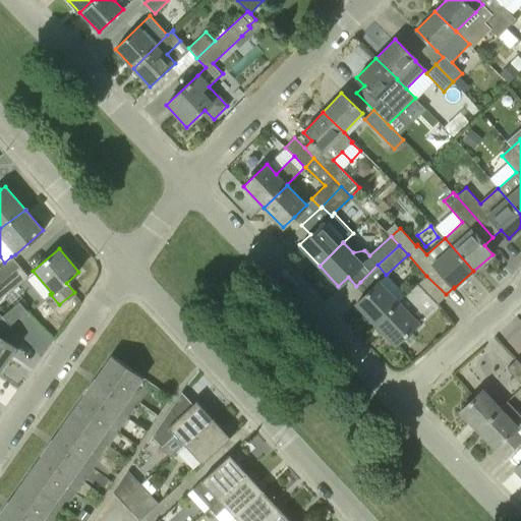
[(0,265),(0,283),(19,267),(11,256),(4,263),(0,265)]
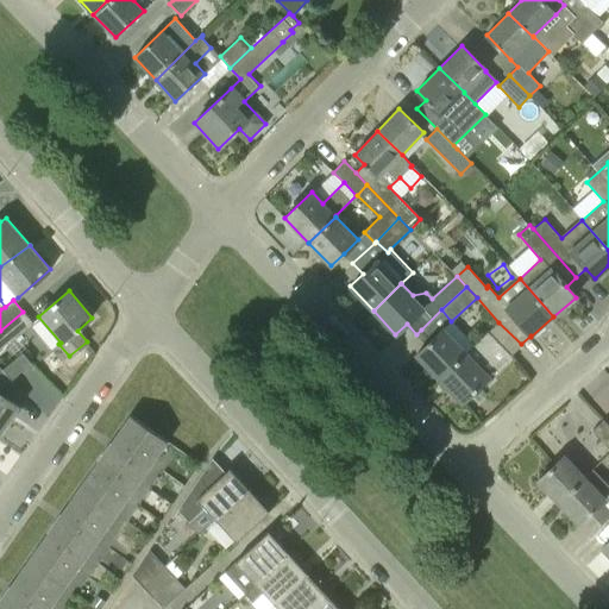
[(415,355),(439,380),(473,345),(451,321),(441,309),(421,330),(432,339),(415,355)]
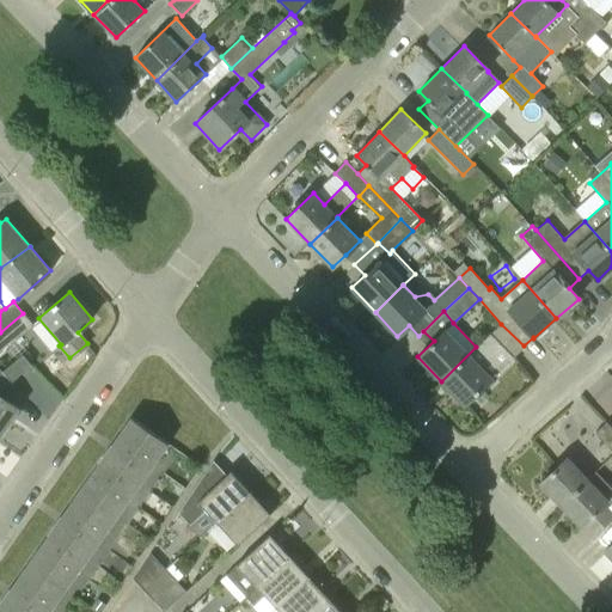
[(0,356),(6,350),(7,348),(34,325),(23,313),(0,332),(0,356)]
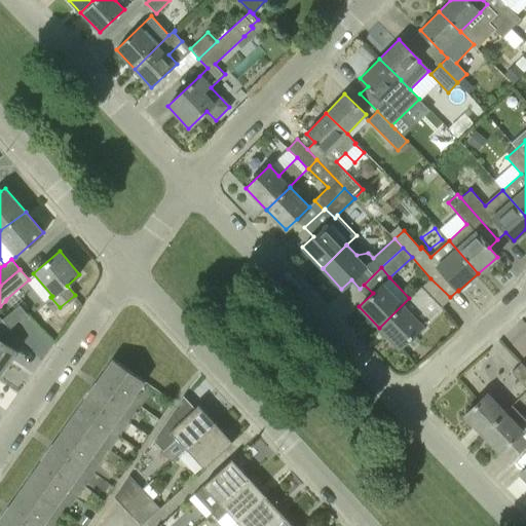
[(420,288),(430,298),(440,308),(441,308),(451,299),(450,297),(430,278),(420,288)]
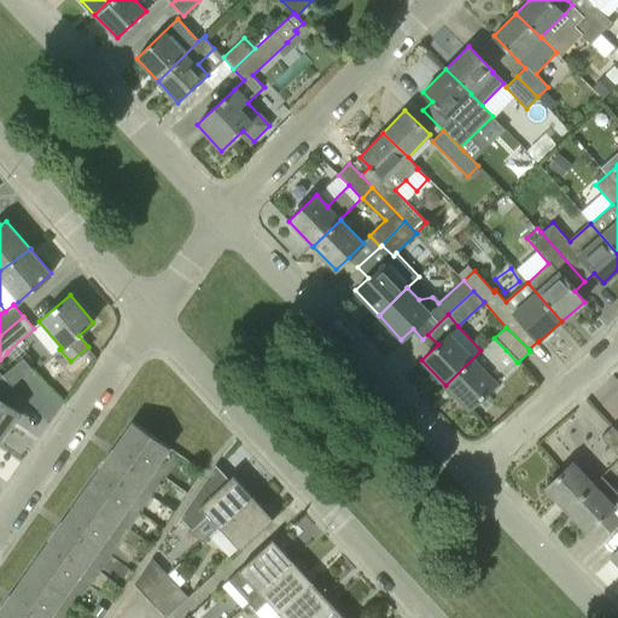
[(481,350),(445,385),(468,408),(496,382),(484,369),(506,350),(494,338),(481,350)]
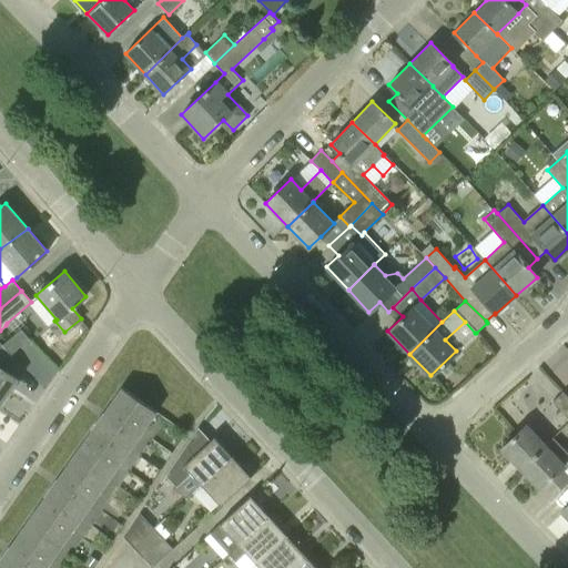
[(29,338),(20,328),(2,344),(10,354),(29,338)]
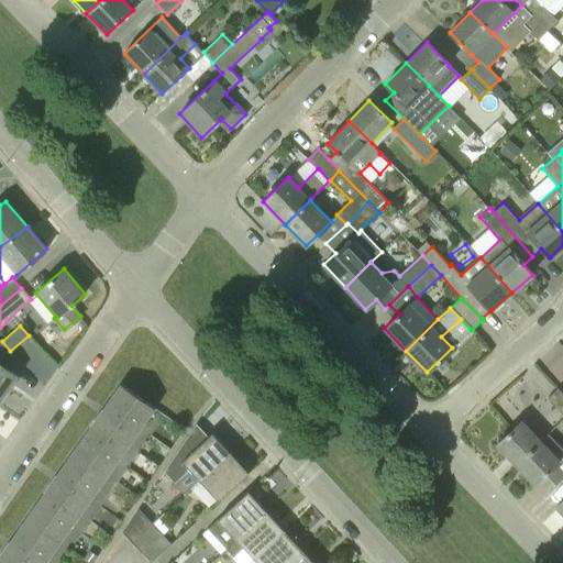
[(0,398),(17,375),(6,368),(13,355),(0,339),(0,398)]
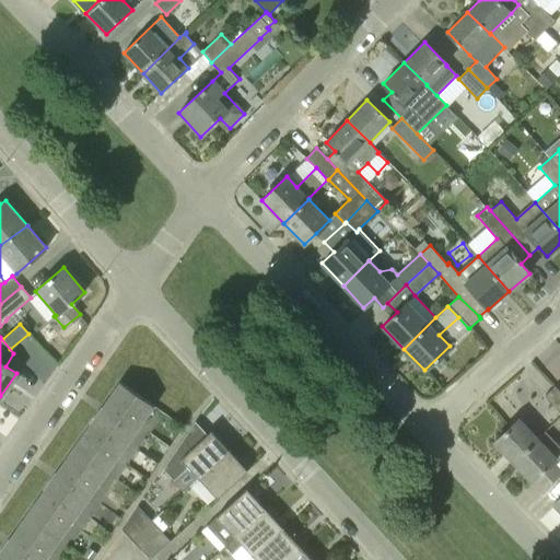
[(108,398),(142,422),(153,405),(120,382),(108,398)]
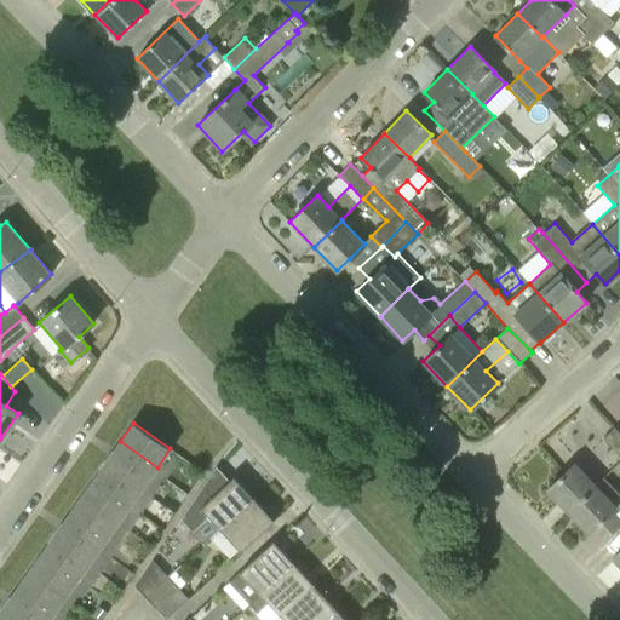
[(619,454),(619,434),(614,428),(603,437),(619,454)]
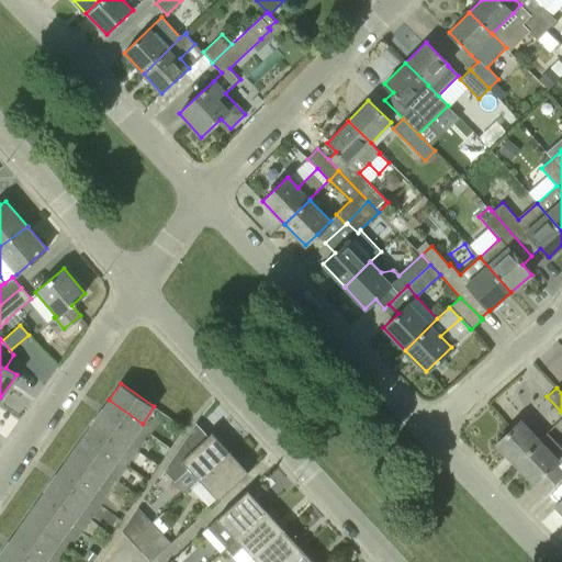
[(131,440),(143,424),(109,400),(97,416),(131,440)]
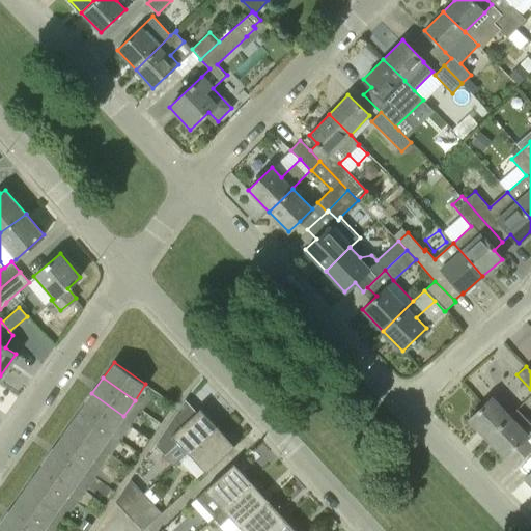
[(112,431),(123,416),(91,393),(81,410),(112,431)]
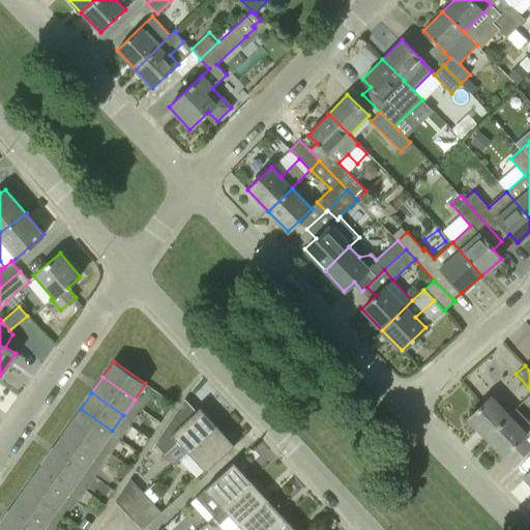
[(468,418),(486,437),(508,414),(492,395),(468,418)]
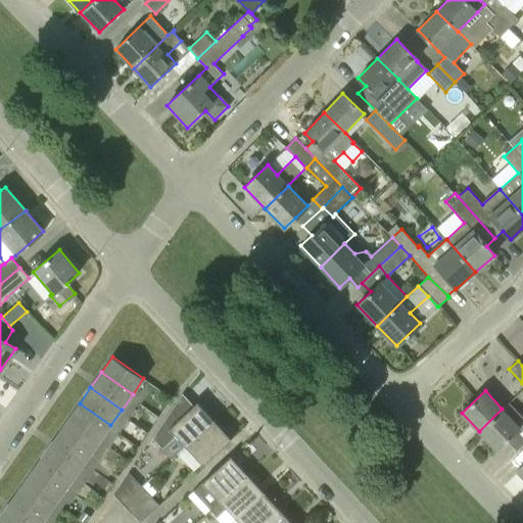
[(522,444),(522,417),(509,401),(502,409),(479,431),(496,450),(507,440),(516,452),(522,444)]
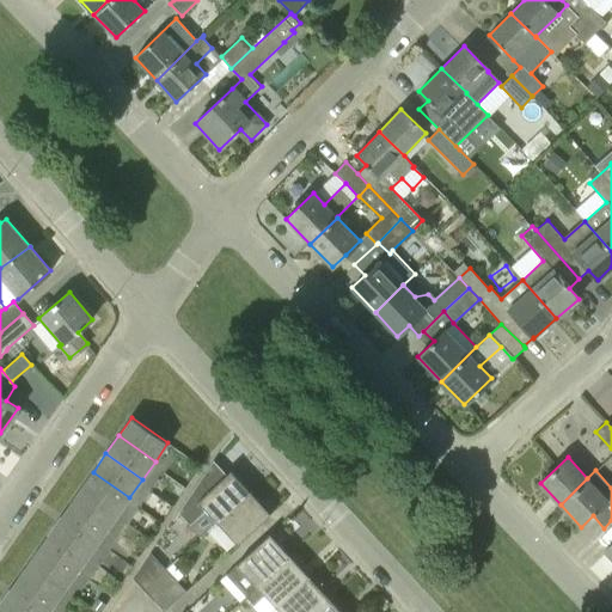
[(197,501),(216,521),(250,491),(231,471),(197,501)]
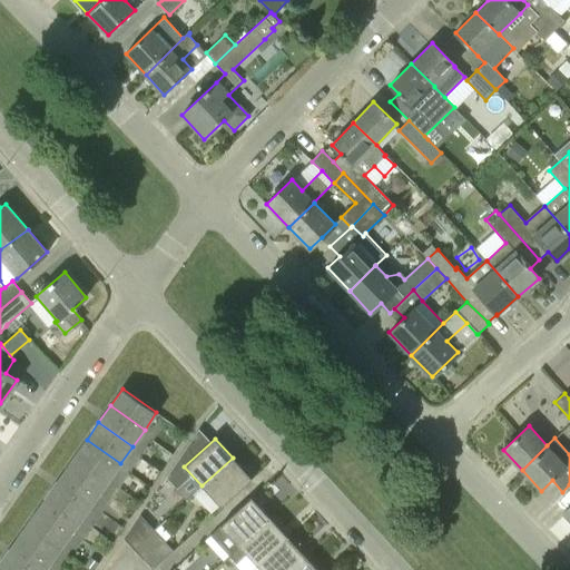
[(109,480),(120,463),(87,440),(75,457),(109,480)]
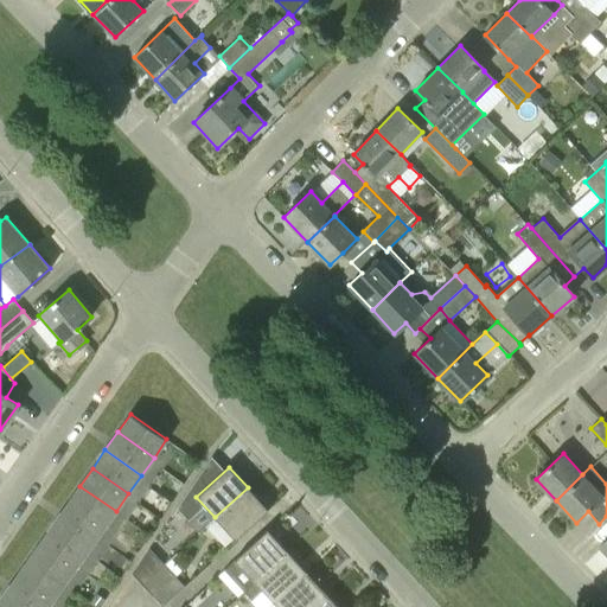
[(103,529),(116,511),(80,486),(66,504),(103,529)]
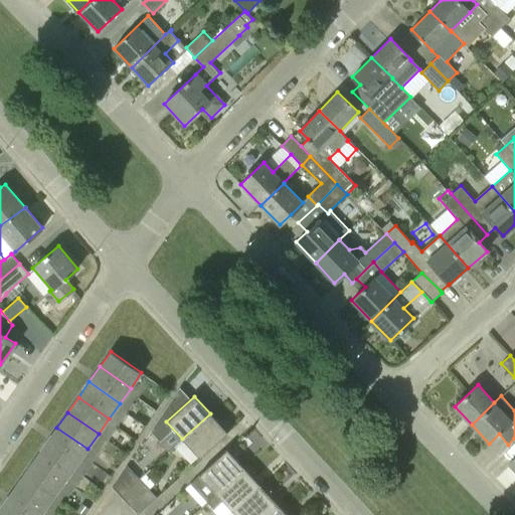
[(210,413),(182,439),(199,458),(227,433),(210,413)]
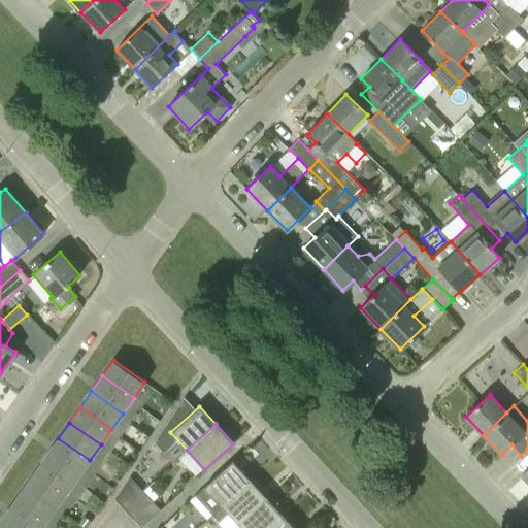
[(78,476),(90,460),(58,438),(47,454),(78,476)]
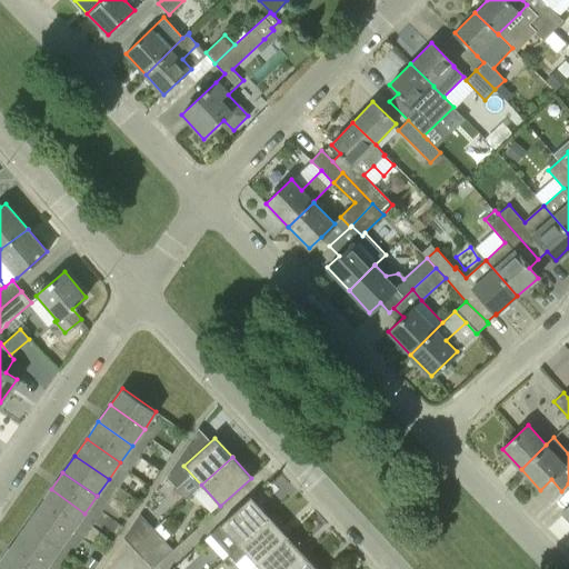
[(72,530),(85,513),(51,489),(39,506),(72,530)]
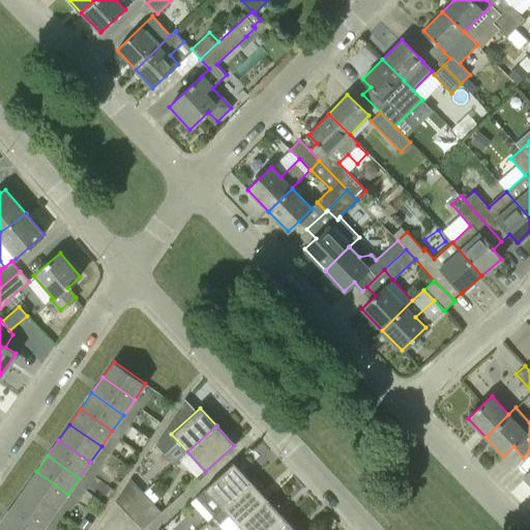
[(215,514),(223,508),(251,480),(233,462),(195,497),(203,506),(205,504),(215,514)]
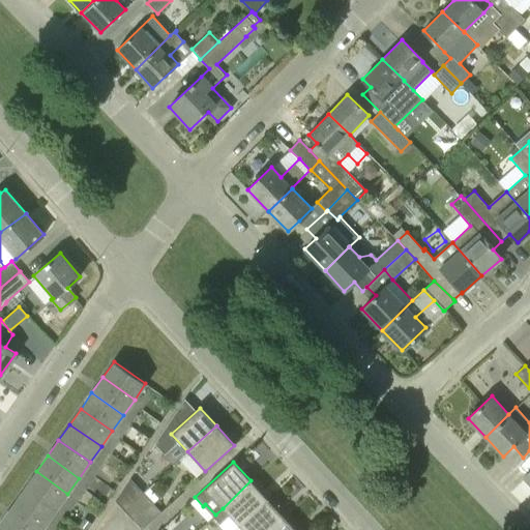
[(57,509),(67,494),(36,471),(25,488),(57,509)]
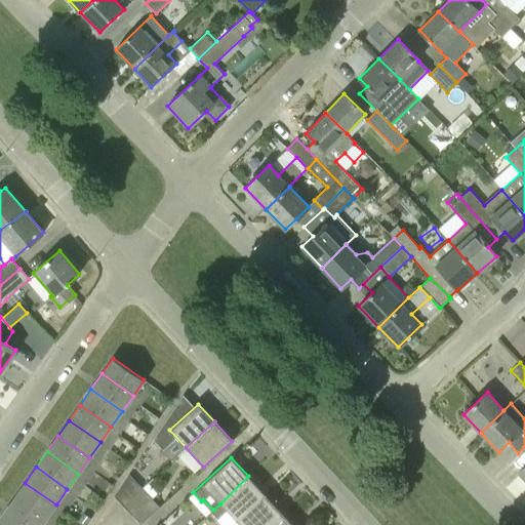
[(132,516),(152,498),(143,488),(129,474),(114,496),(132,516)]
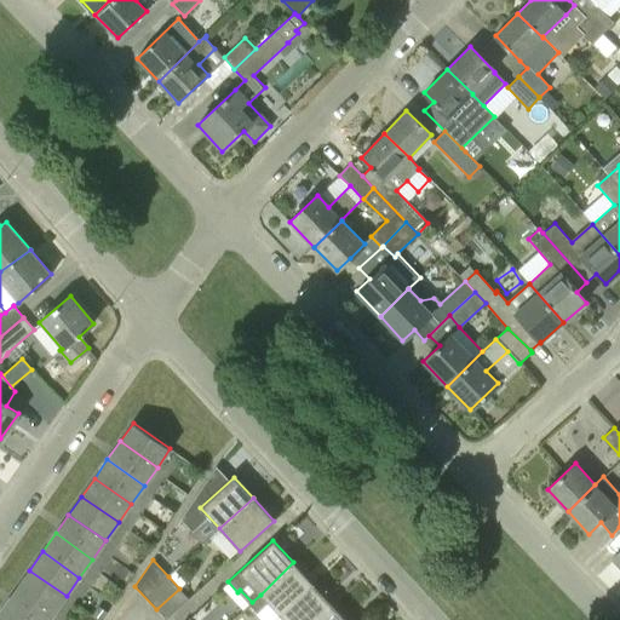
[(260,595),(279,614),(313,584),(293,562),(260,595)]
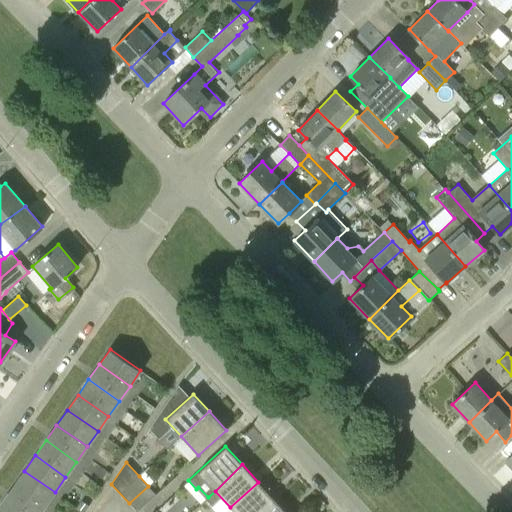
[(44,507),(55,492),(24,471),(13,486),(44,507)]
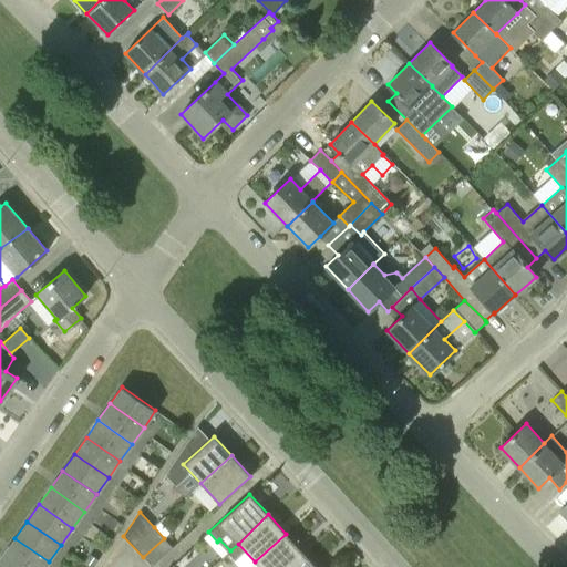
[(255,562),(259,566),(290,566),(305,554),(286,534),(255,562)]
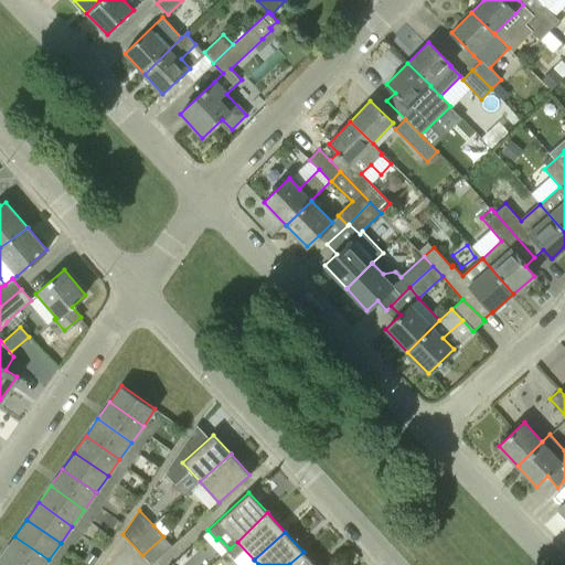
[(20,564),(44,564),(49,560),(14,536),(3,553),(20,564)]
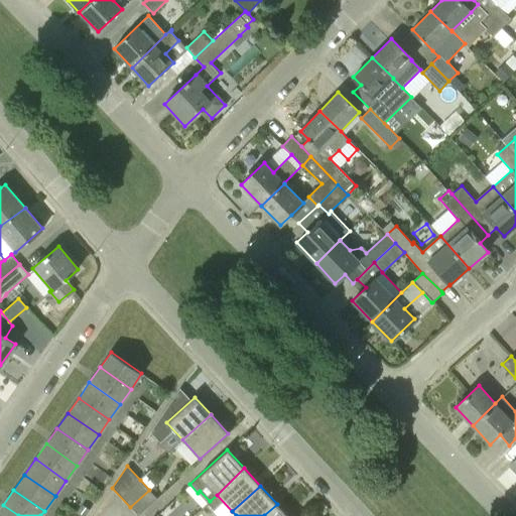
[(130,507),(138,515),(157,499),(153,494),(149,490),(130,507)]
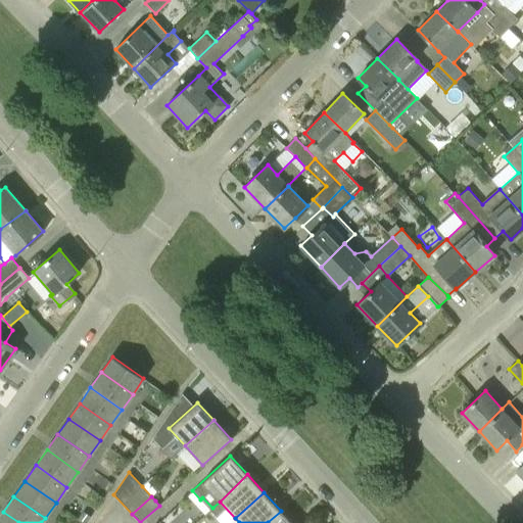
[(268,522),(291,522),(281,511),(268,522)]
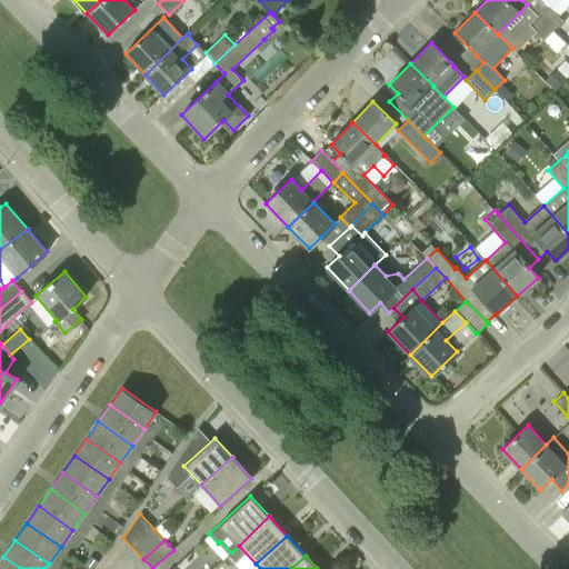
[(0,568),(20,568),(3,557),(0,560),(0,568)]
